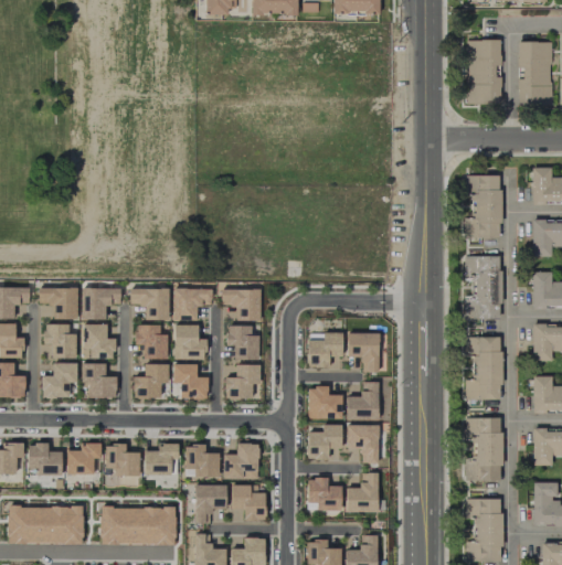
[(205,0),(207,13),(229,13),(229,8),(232,8),(232,0),(205,0)]
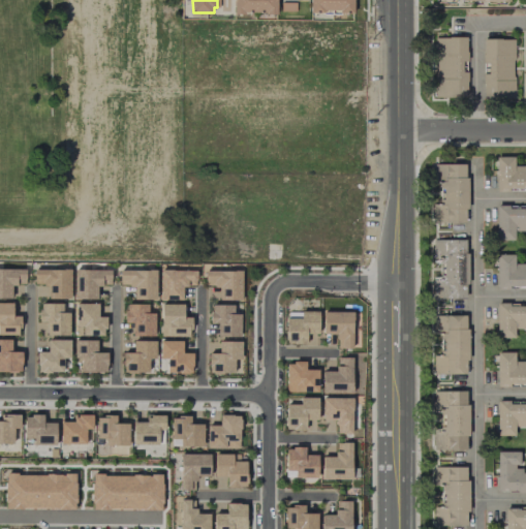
[(278,13),(278,0),(235,0),(236,12),(278,13)]
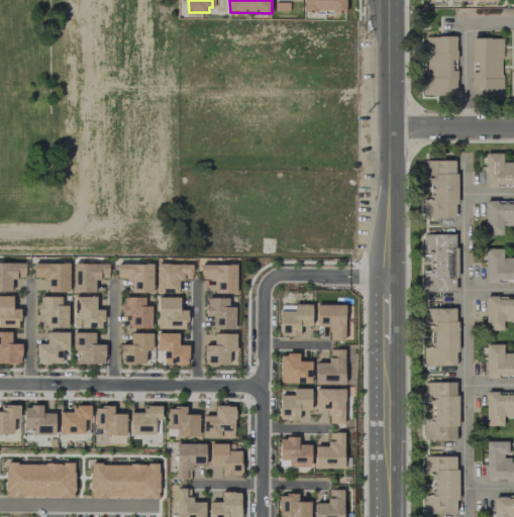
[(347,10),(347,0),(304,0),(305,11),(347,10)]
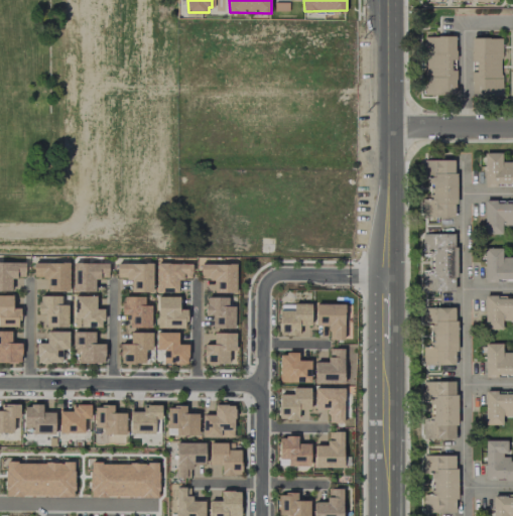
[(426,95),(458,95),(457,35),(425,36),(426,95)]
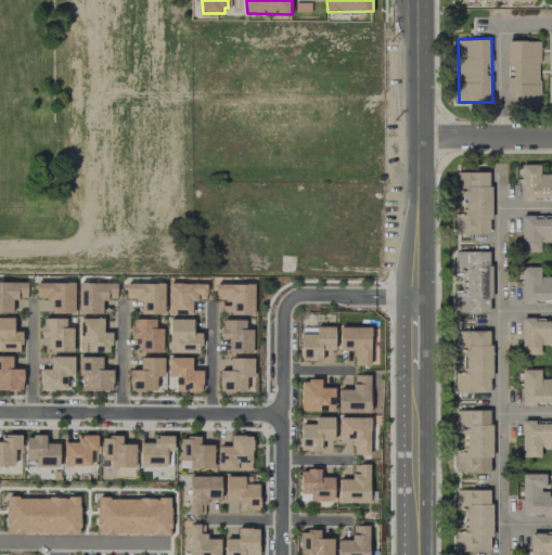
[(542,41),(510,40),(509,104),(541,104),(542,41)]
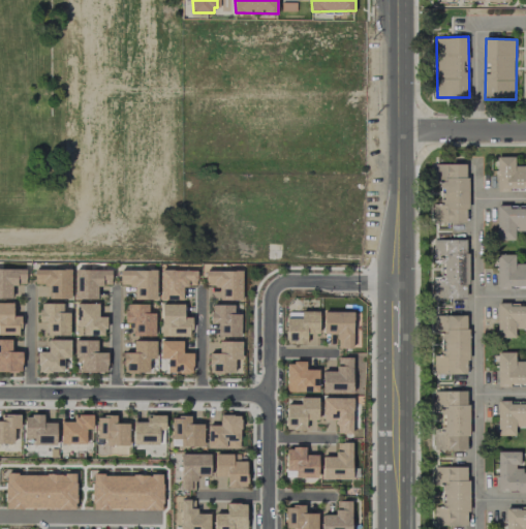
[(525,165),(516,165),(516,157),(498,157),(498,190),(525,189),(525,165)]
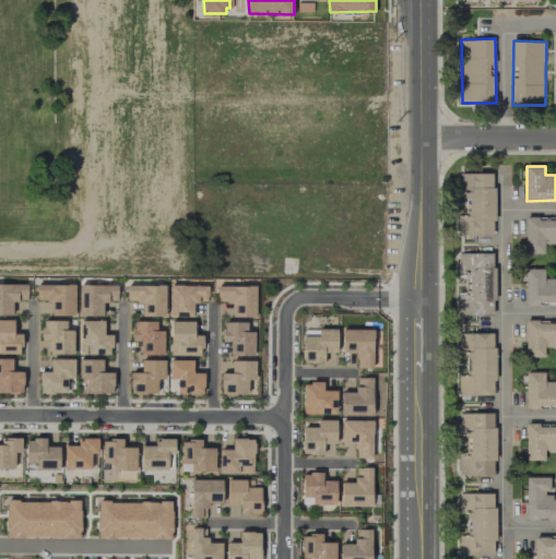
[(496,174),(459,174),(458,235),(495,235),(496,174)]
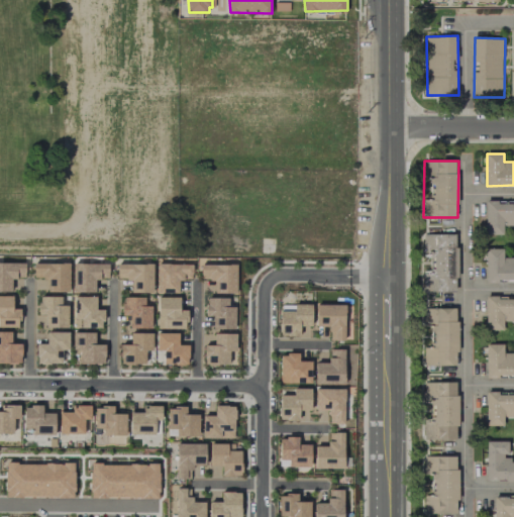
[(513,201),(487,202),(487,234),(504,234),(504,224),(513,223),(513,201)]
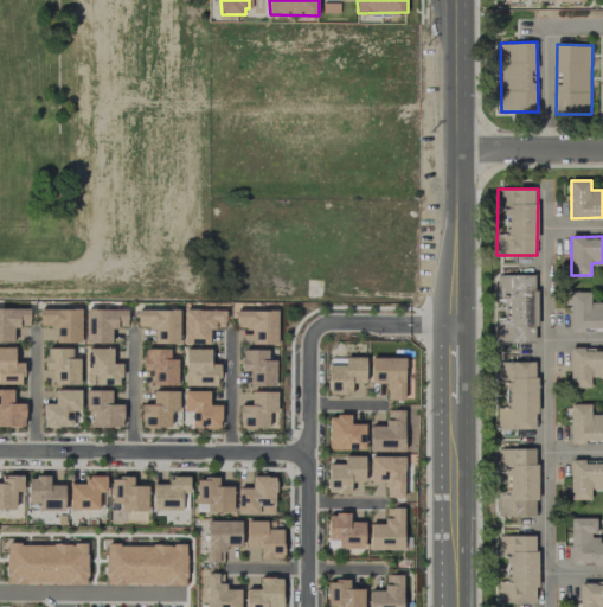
[(538,343),(538,275),(498,275),(498,295),(510,295),(510,321),(498,321),(498,343),(538,343)]
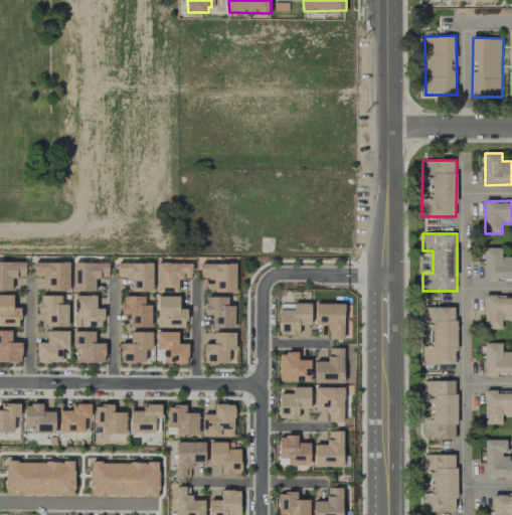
[(511,258),(502,259),(502,247),(485,247),(485,281),(511,280),(511,258)]
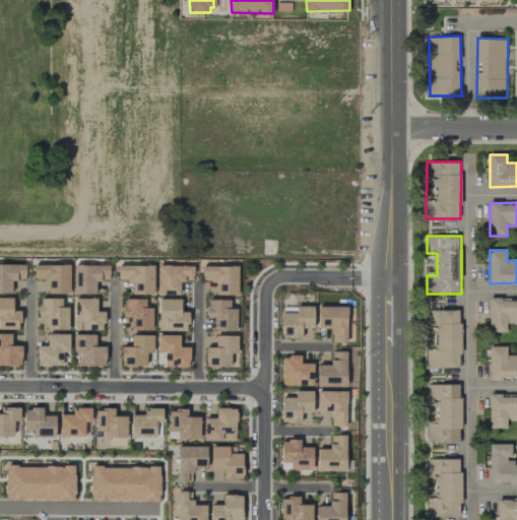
[(27,279),(26,264),(0,264),(0,293),(13,293),(13,279),(27,279)]
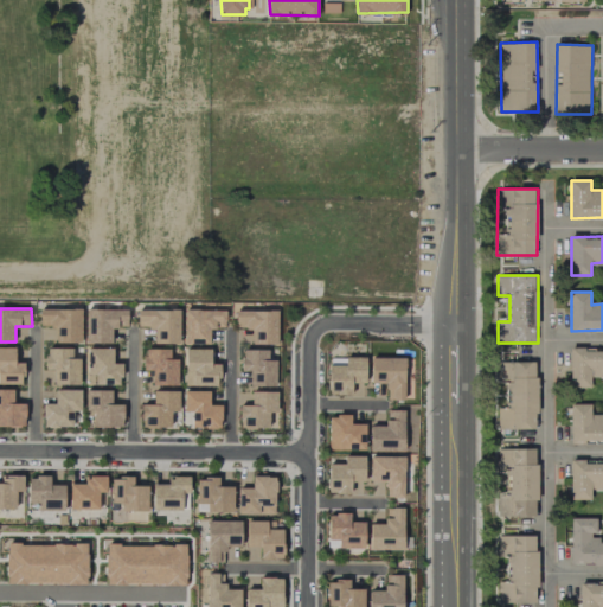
[(83,342),(83,308),(42,310),(42,326),(58,326),(58,343),(83,342)]
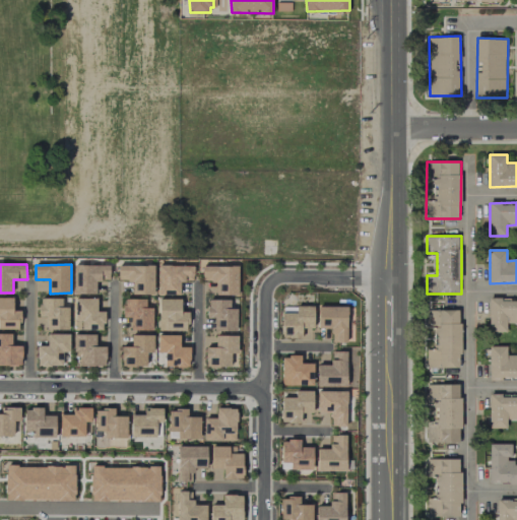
[(97,295),(98,280),(111,280),(111,265),(76,265),(76,295),(97,295)]
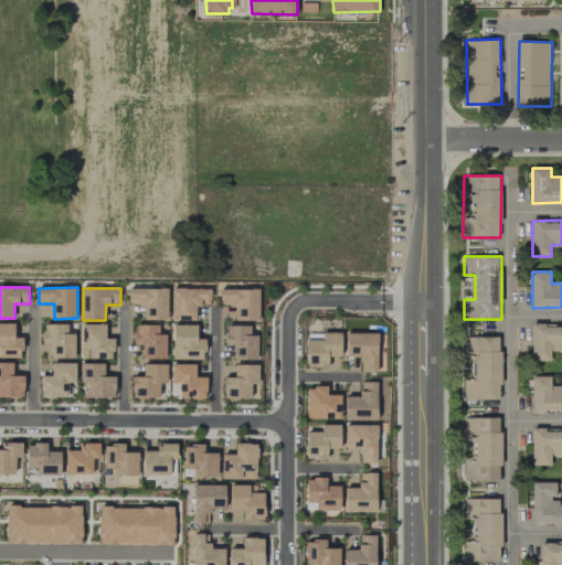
[(169,288),(130,288),(130,305),(146,305),(145,320),(169,320),(169,288)]
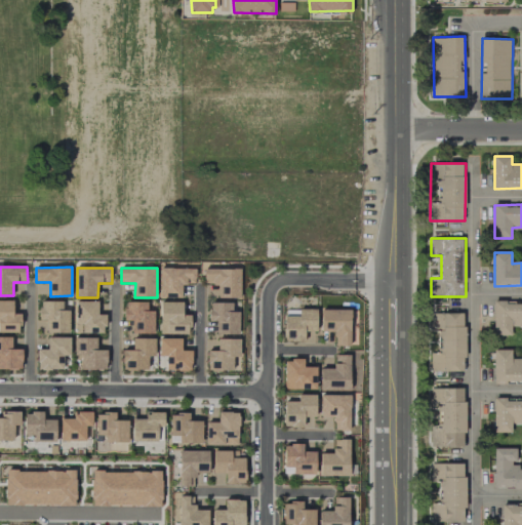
[(183,283),(197,283),(197,268),(161,269),(161,297),(184,297),(183,283)]
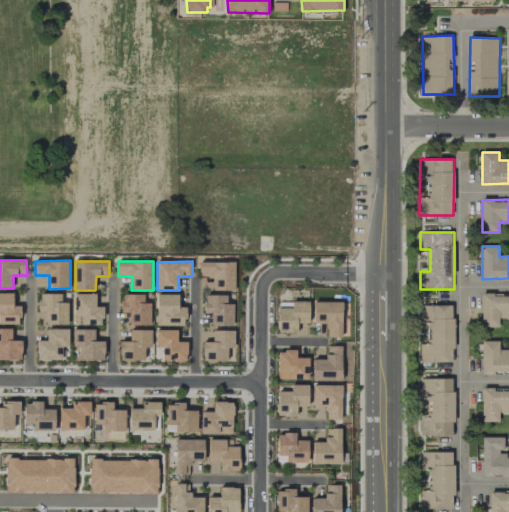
[(236,262),(201,261),(200,277),(214,277),(214,290),(236,290),(236,262)]
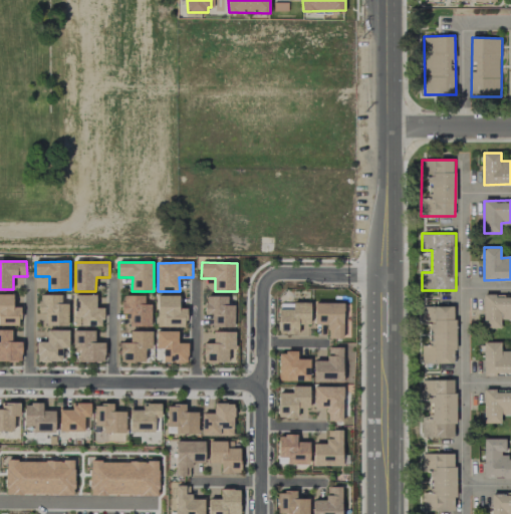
[(0,325),(21,325),(21,306),(14,306),(14,294),(0,293),(0,325)]
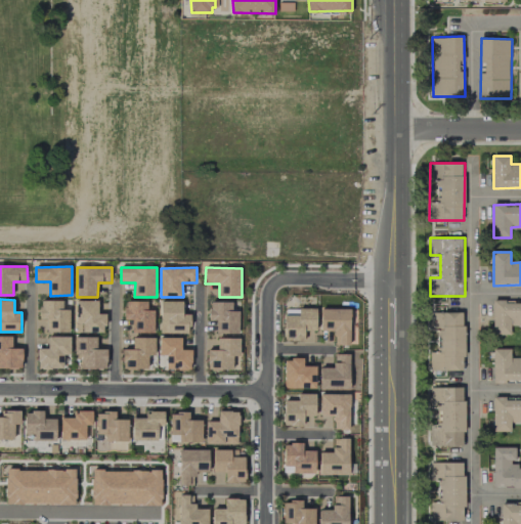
[(71,309),(63,310),(63,300),(40,301),(40,331),(71,331),(71,309)]
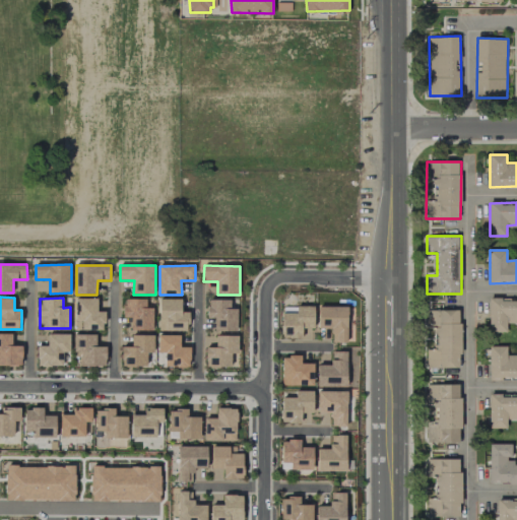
[(516,298),(490,299),(490,331),(507,332),(507,323),(516,323),(516,298)]
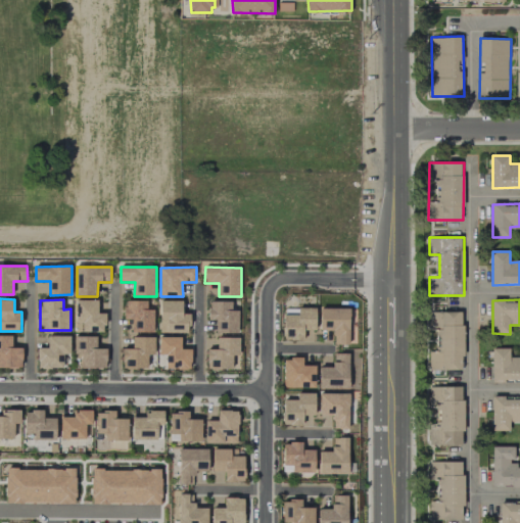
[(106,313),(99,313),(99,300),(78,300),(78,332),(106,332),(106,313)]
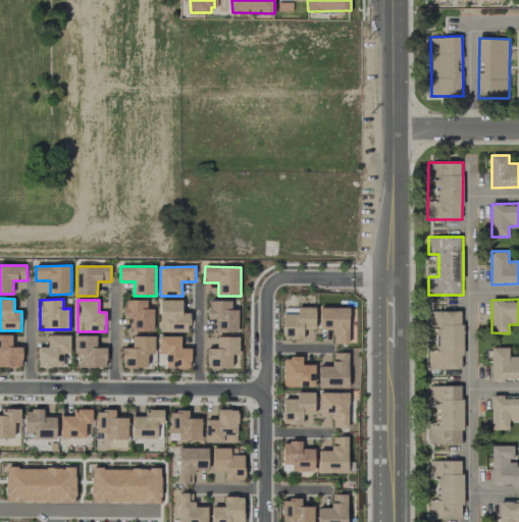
[(155,331),(155,309),(148,309),(148,300),(125,300),(125,318),(133,319),(133,331),(155,331)]
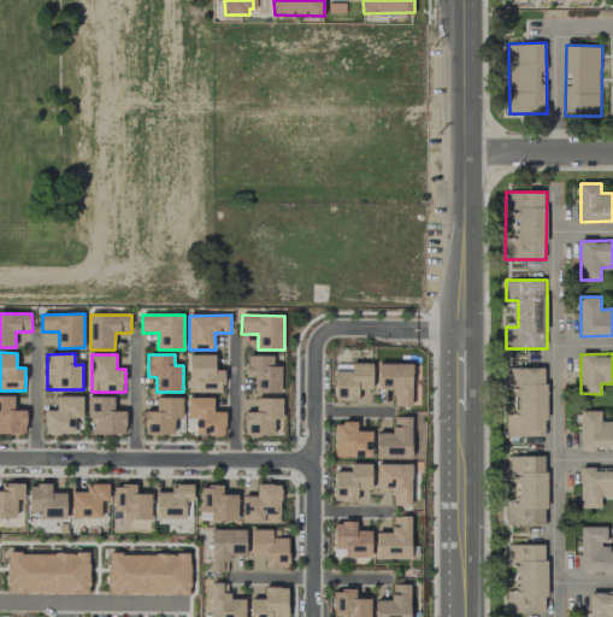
[(225,370),(216,369),(217,354),(190,354),(190,393),(224,393),(225,370)]
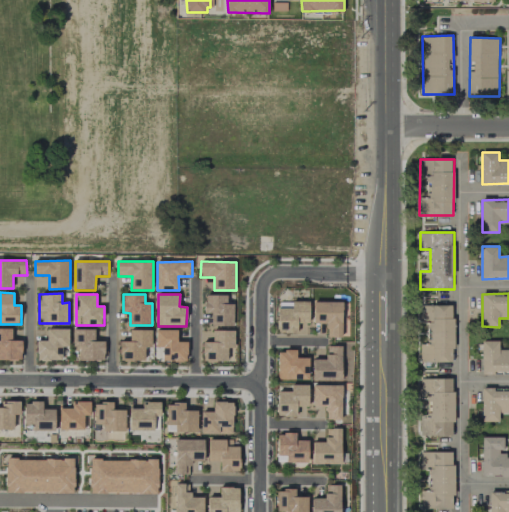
[(235,304),(228,303),(228,295),(206,295),(205,313),(212,313),(212,325),(234,326),(235,304)]
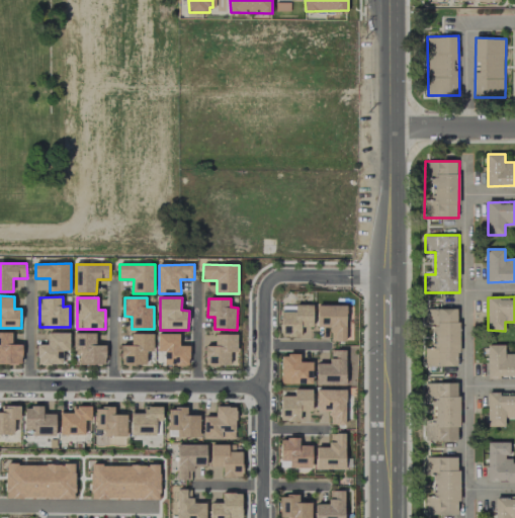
[(314,305),(295,305),(295,312),(281,312),(282,336),(303,336),(303,327),(314,327),(314,305)]
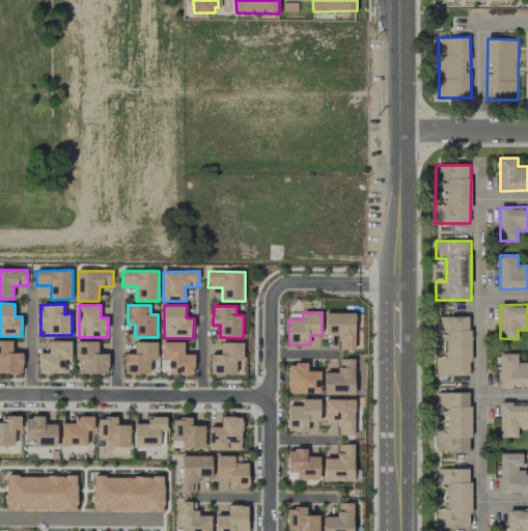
[(356,313),(326,312),(326,335),(340,335),(340,350),(355,350),(356,313)]
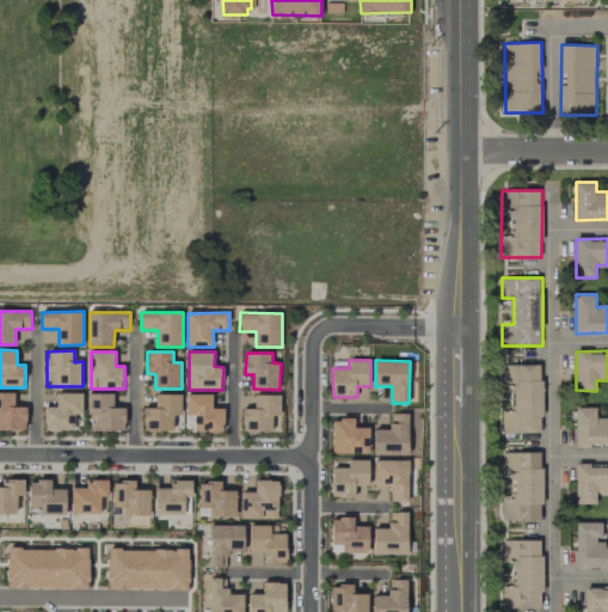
[(542,365),(503,365),(502,433),(542,433),(542,365)]
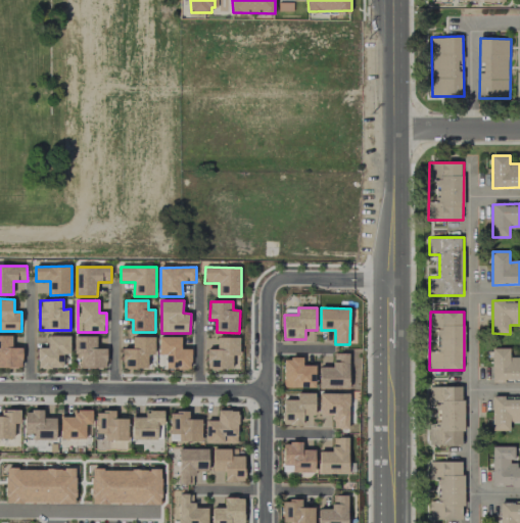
[(13,336),(0,335),(0,367),(22,368),(24,347),(13,347),(13,336)]
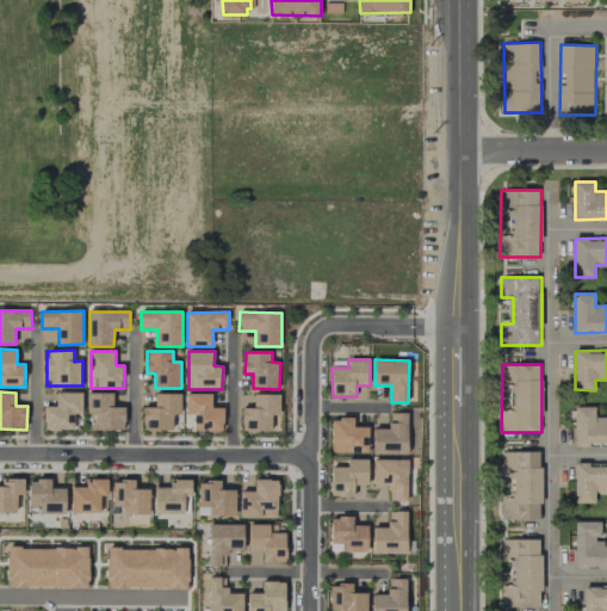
[(84,393),(57,392),(57,406),(45,406),(45,430),(75,431),(75,413),(84,414),(84,393)]
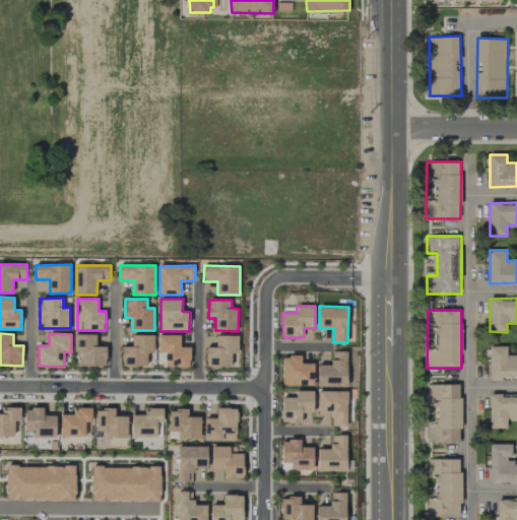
[(98,334),(76,334),(76,366),(107,367),(107,346),(98,346),(98,334)]
